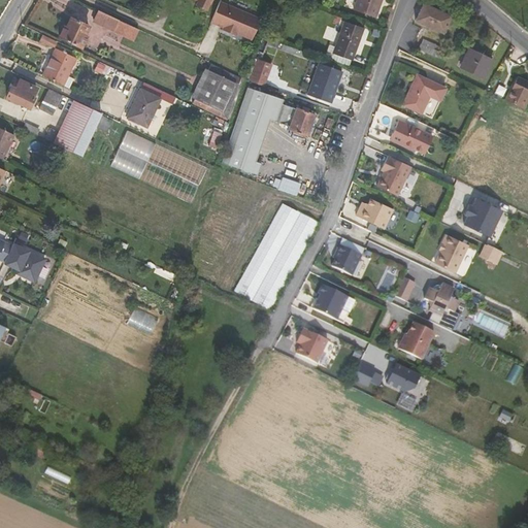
[(211,0),(197,0),(198,0),(196,4),(206,9),(208,5),(209,5),(211,0)]
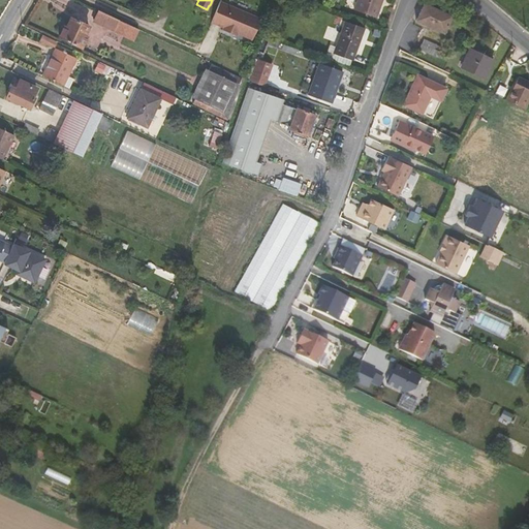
[(261,19),(220,0),(211,22),(223,27),(222,29),(230,33),(231,30),(238,33),(252,39),(261,19)]
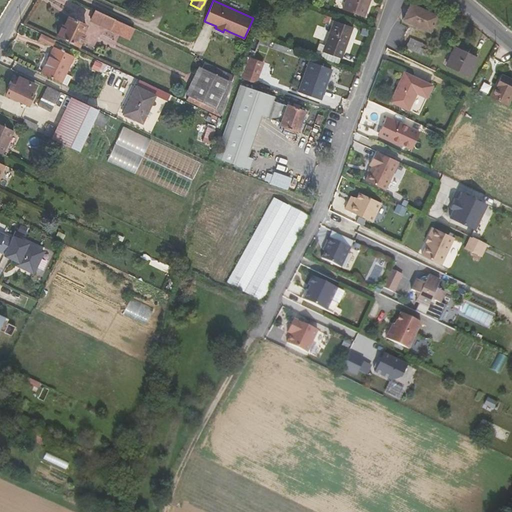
[(349,0),(345,11),(366,18),(372,0),(349,0)]
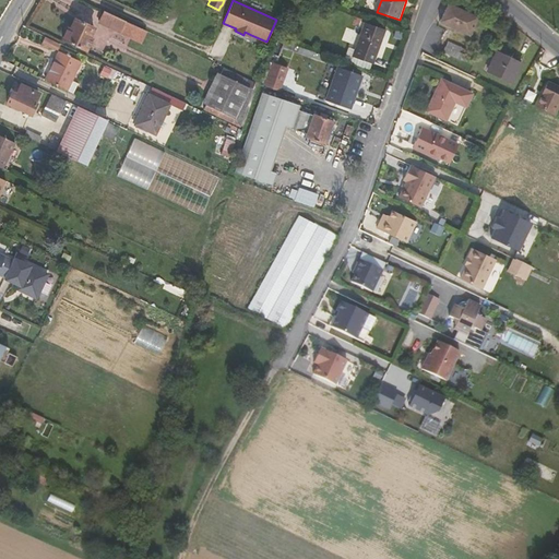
[(439,22),(468,36),(477,18),(449,3),(439,22)]
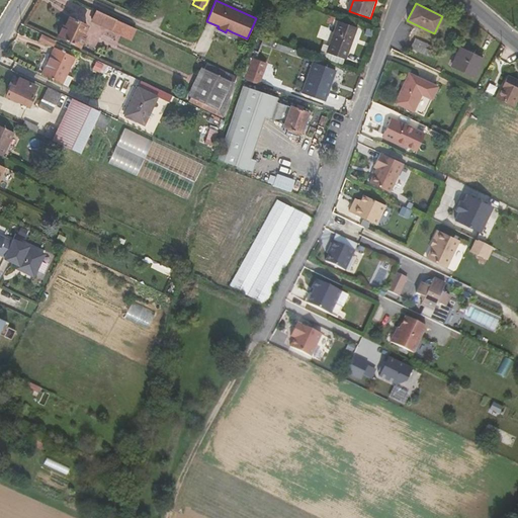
[(116,19),(97,10),(92,20),(111,29),(116,19)]
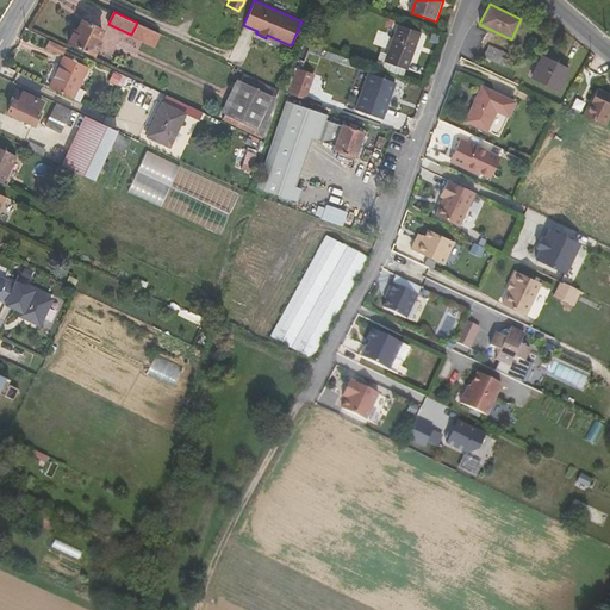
[(75,30),(69,43),(94,55),(100,43),(97,42),(103,31),(97,29),(99,25),(91,20),(89,25),(82,22),(78,31),(75,30)]
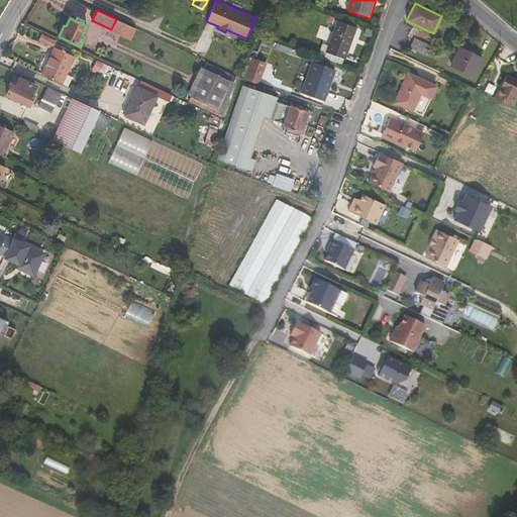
[(328,54),(345,60),(356,27),(340,21),(328,54)]
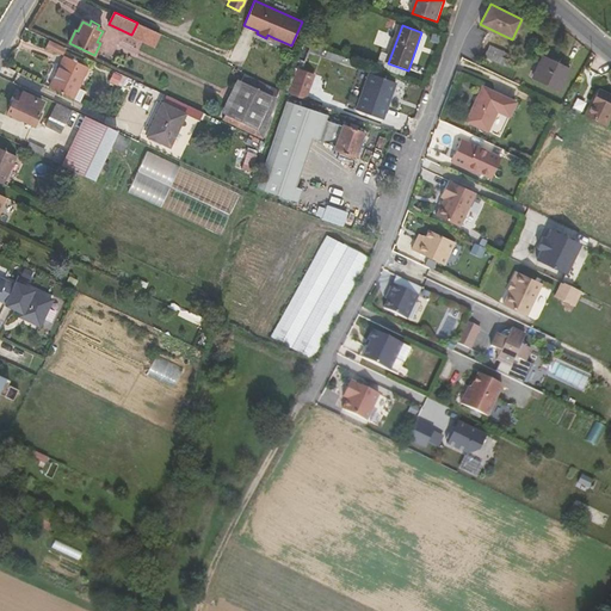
[(47,48),(63,55),(66,50),(49,42),(47,48)]
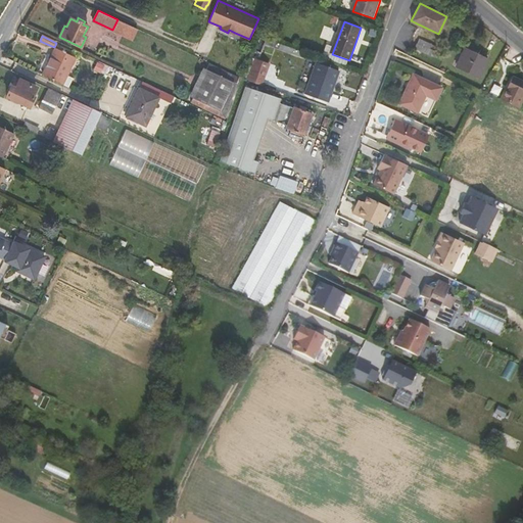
[(436,60),(440,51),(420,41),(416,50),(436,60)]
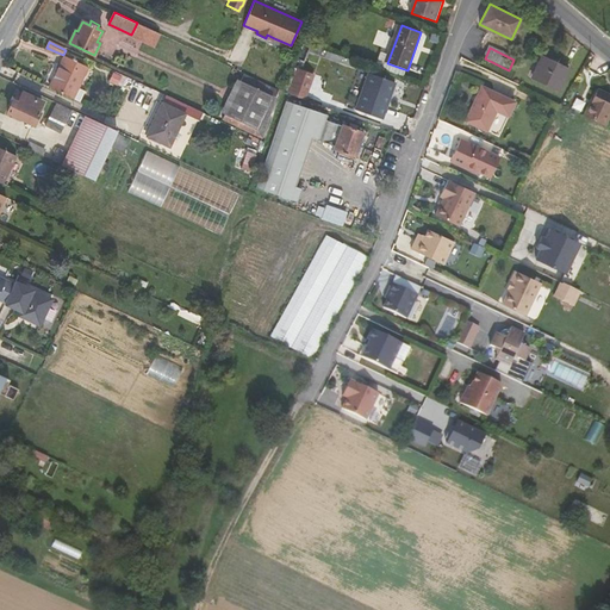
[(75,100),(80,91),(89,68),(64,56),(50,88),(75,100)]
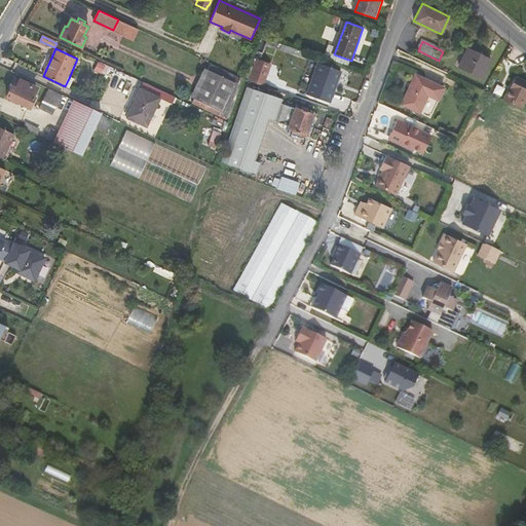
[(482,79),(490,61),(467,49),(458,68),(482,79)]
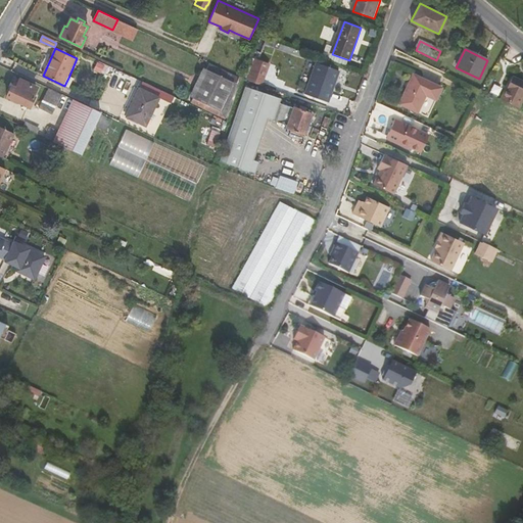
[(258,59),(255,66),(270,72),(272,63),(258,59)]
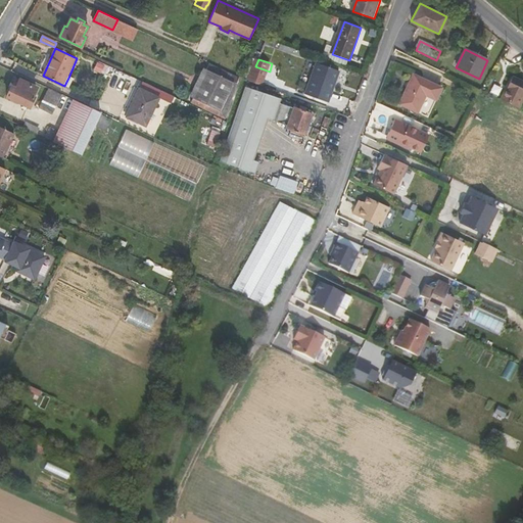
[(108,65),(99,61),(94,70),(104,75),(108,65)]
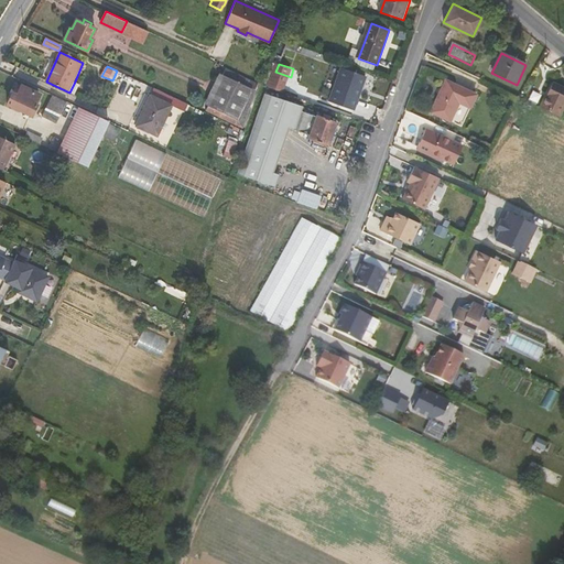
[(205,110),(242,127),(258,83),(225,67),(205,110)]
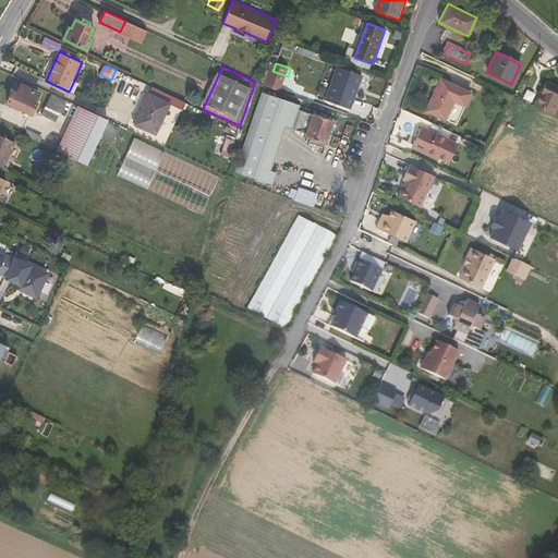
[(327,100),(350,109),(362,75),(339,68),(327,100)]
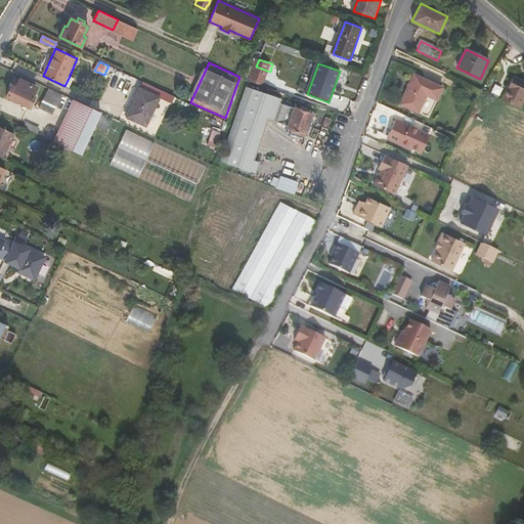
[(270,72),(256,67),(251,81),(264,86),(270,72)]
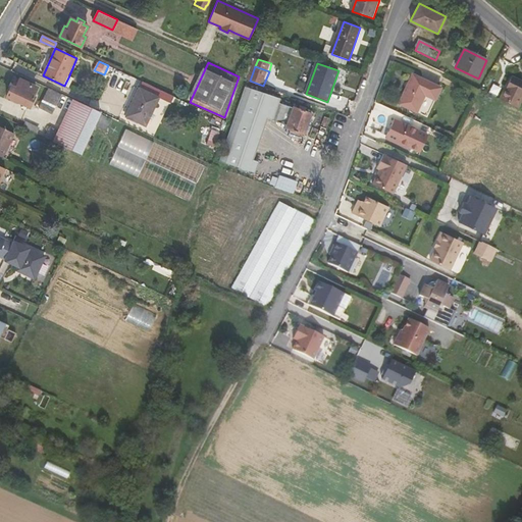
[(432,100),(438,88),(411,73),(397,103),(414,111),(422,95),(432,100)]
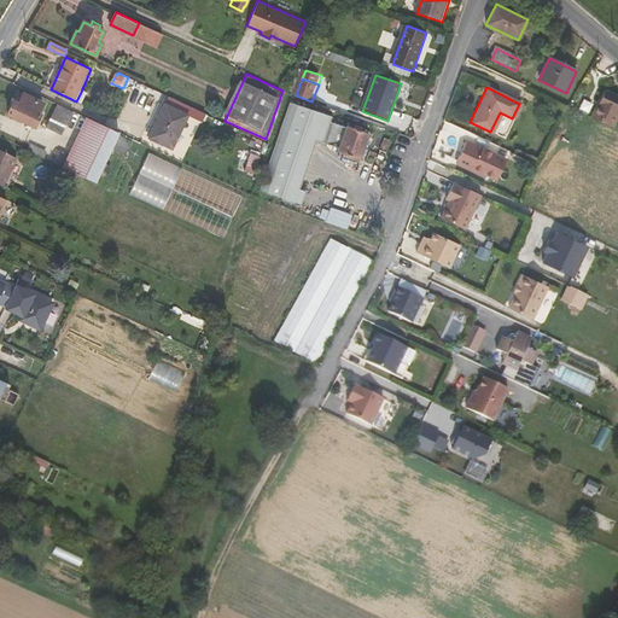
[(76,101),(82,104),(87,94),(81,92),(76,101)]
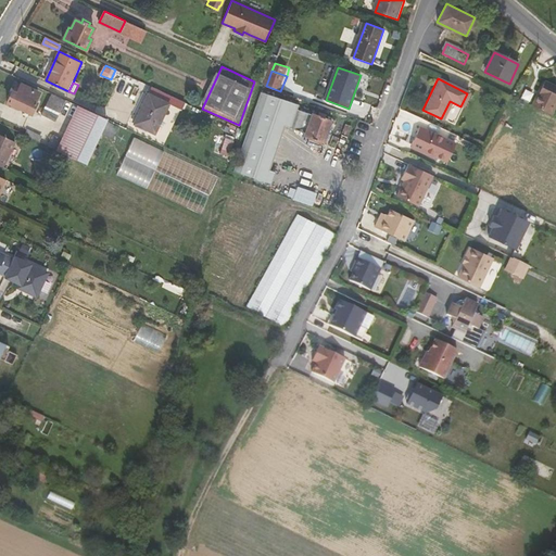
[(555,116),(555,114),(555,87),(547,84),(536,108),(555,116)]
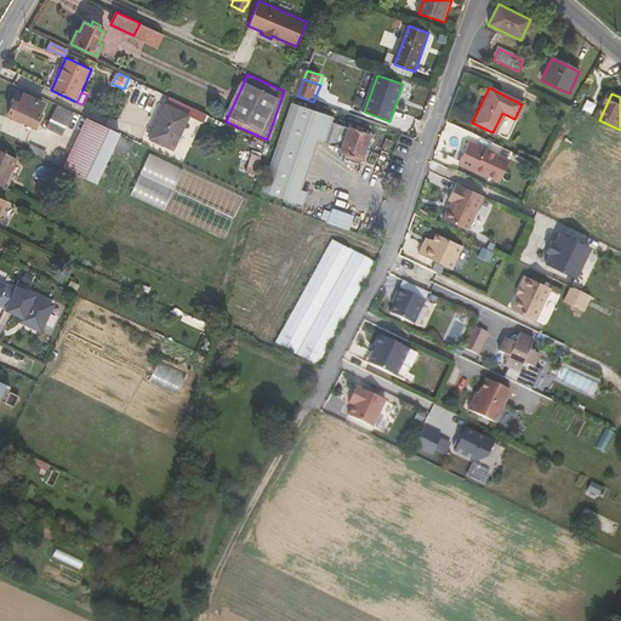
[(18,106),(13,103),(7,114),(29,124),(28,127),(32,129),(33,126),(34,127),(39,117),(38,115),(43,104),(23,95),(18,106)]
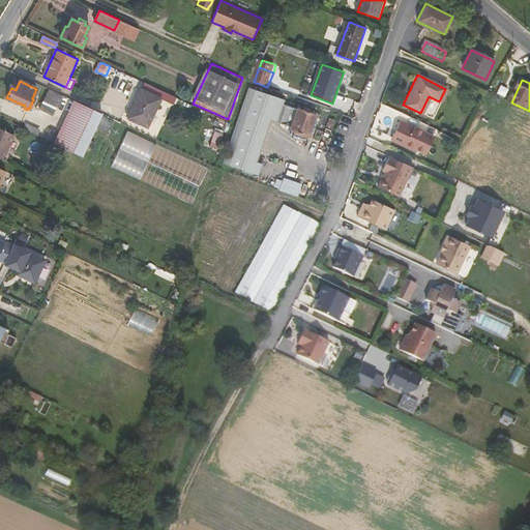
[(142,89),(160,98),(164,91),(145,83),(142,89)]
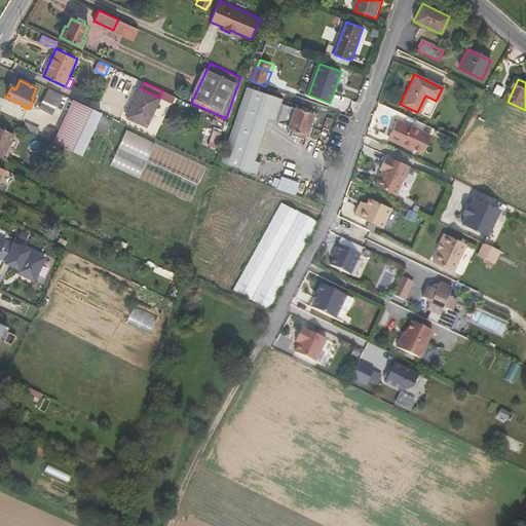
[(39,108),(52,114),(62,95),(48,88),(39,108)]
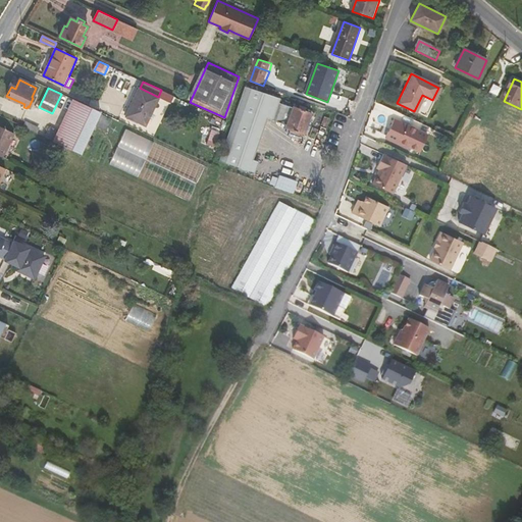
[(125,116),(145,125),(158,97),(140,88),(139,88),(125,116)]
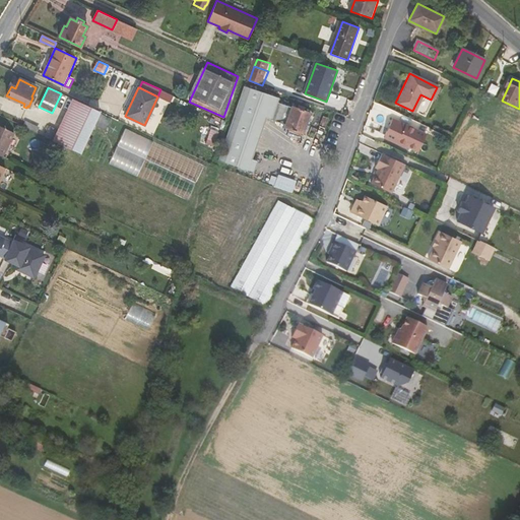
[(278,100),(244,87),(218,159),(254,173),(258,161),(252,158),(266,118),(285,125),(284,127),(303,134),(311,113),(305,111),(306,107),(300,105),(299,109),(293,106),(291,108),(277,103),(278,100)]
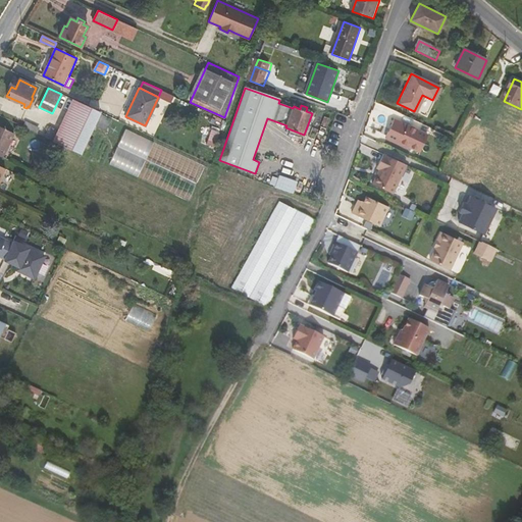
[(55,141),(63,145),(67,135),(86,144),(101,112),(73,100),(59,132),(55,141)]
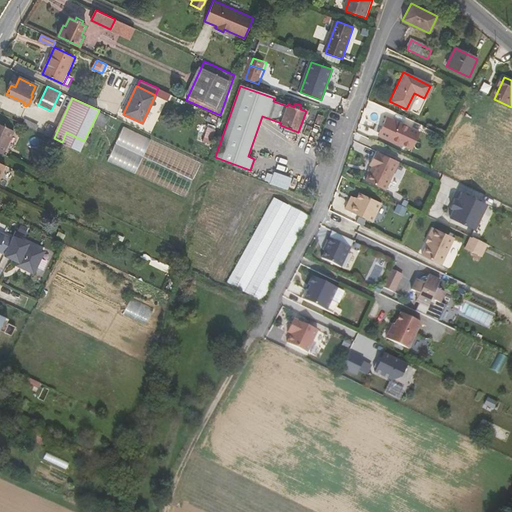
[(100,111),(95,122),(104,126),(110,115),(100,111)]
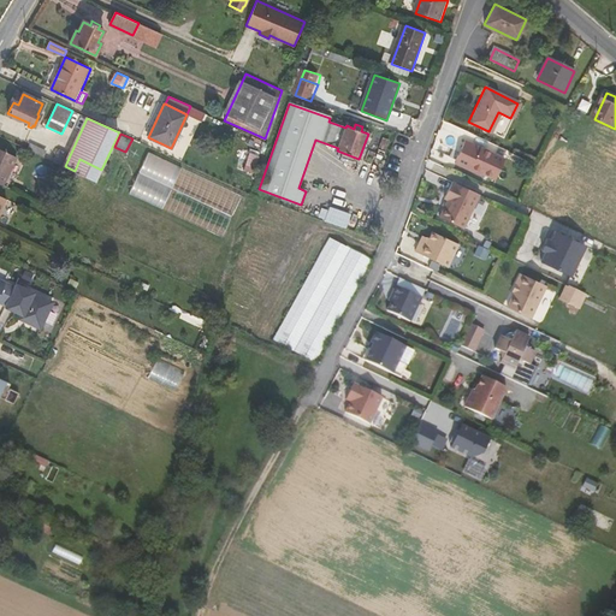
[(505,161),(467,142),(457,161),(458,163),(458,165),(467,169),(471,167),(497,181),(505,161)]
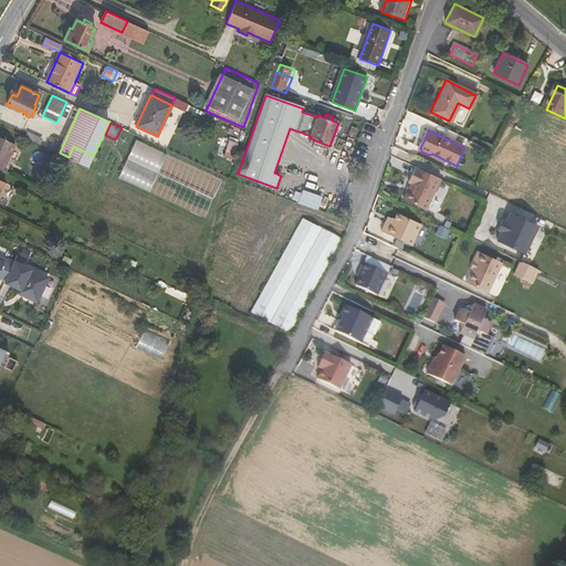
[(42,138),(28,133),(25,137),(40,144),(42,138)]
